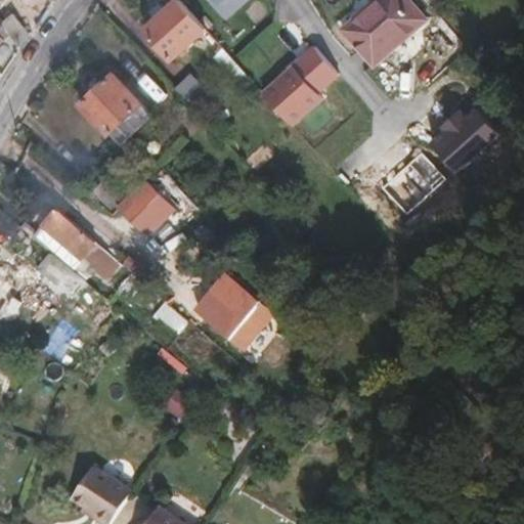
[(174,61),(208,32),(179,0),(177,0),(145,31),(174,61)]
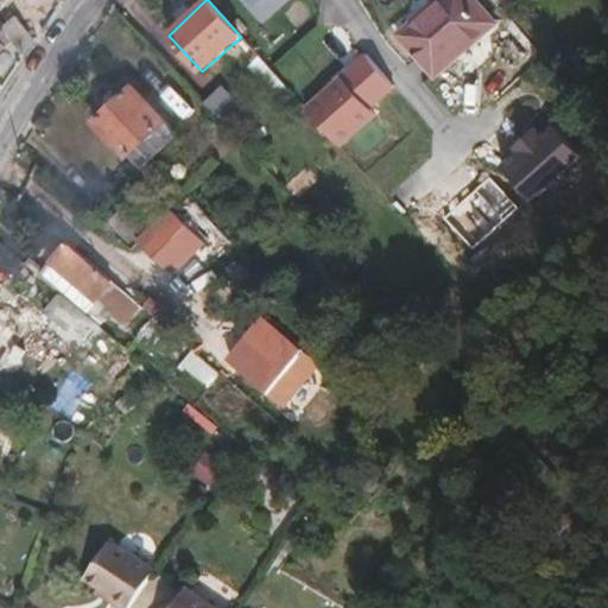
[(435,76),(496,23),(476,0),(437,0),(399,35),(435,76)]
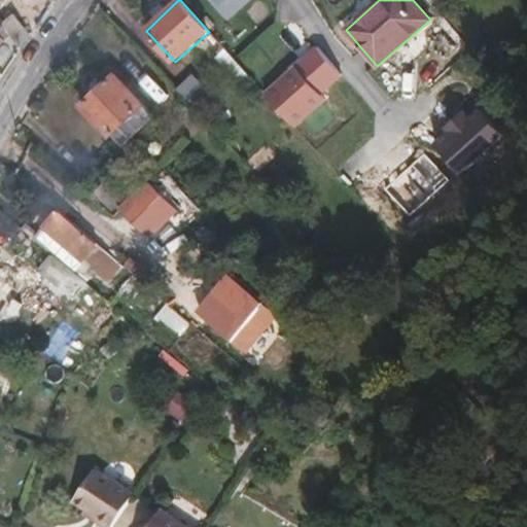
[(31,35),(14,14),(2,25),(5,30),(11,36),(22,48),(31,35)]
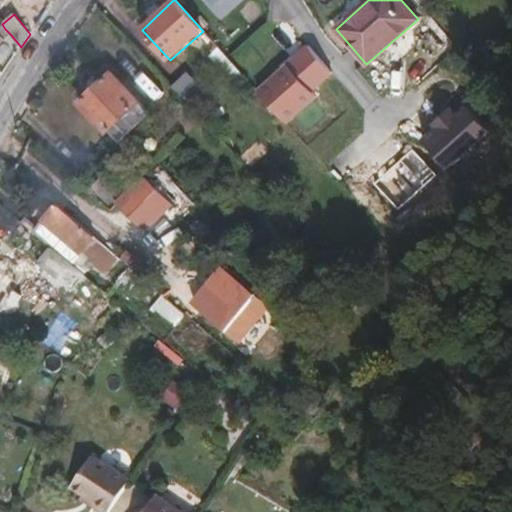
[(0,43),(11,35),(5,29),(2,24),(0,22),(0,43)]
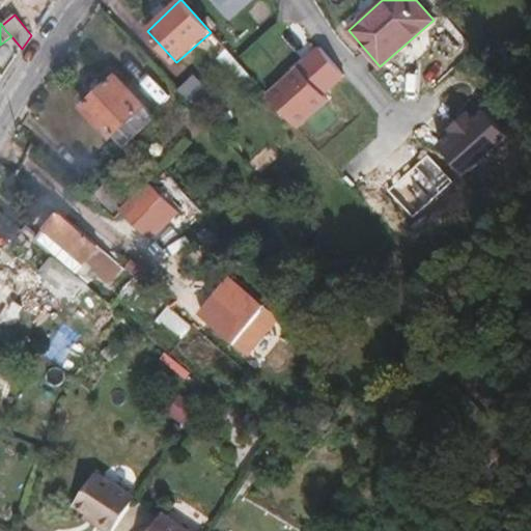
[(252,80),(226,50),(219,57),(245,86),(252,80)]
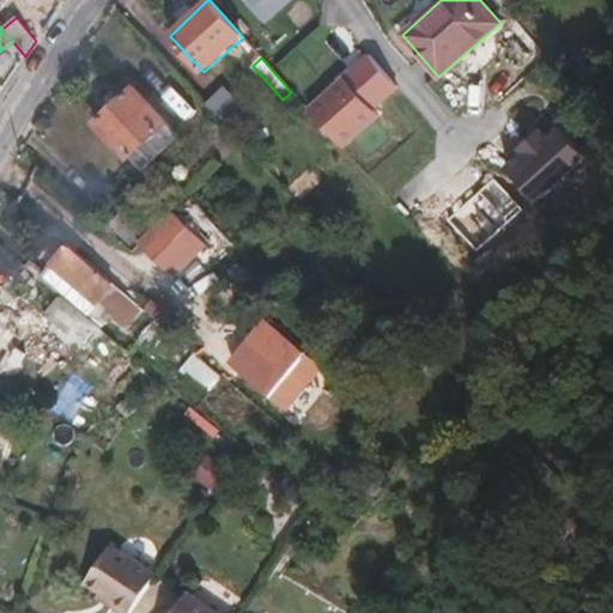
[(370,115),(335,77),(302,109),(335,147),(370,115)]
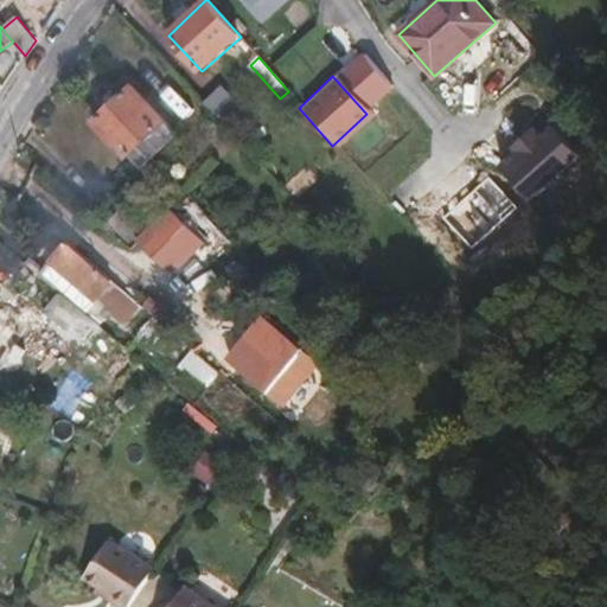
[(128,159),(165,121),(132,85),(94,123),(128,159)]
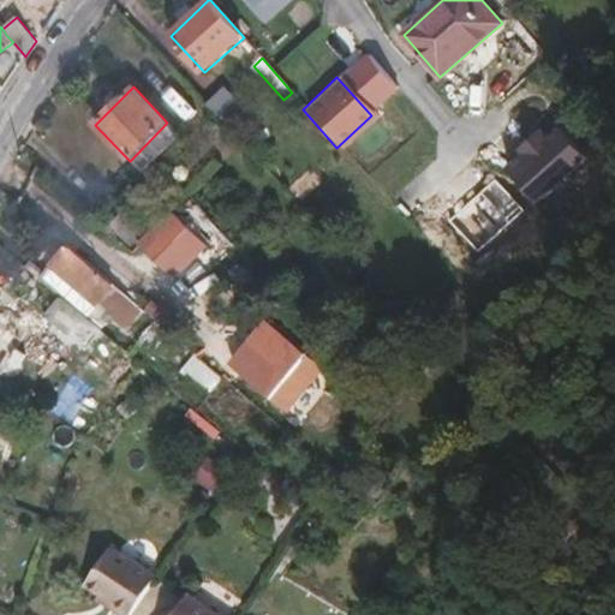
[(250,117),(224,89),(207,105),(234,133),(250,117)]
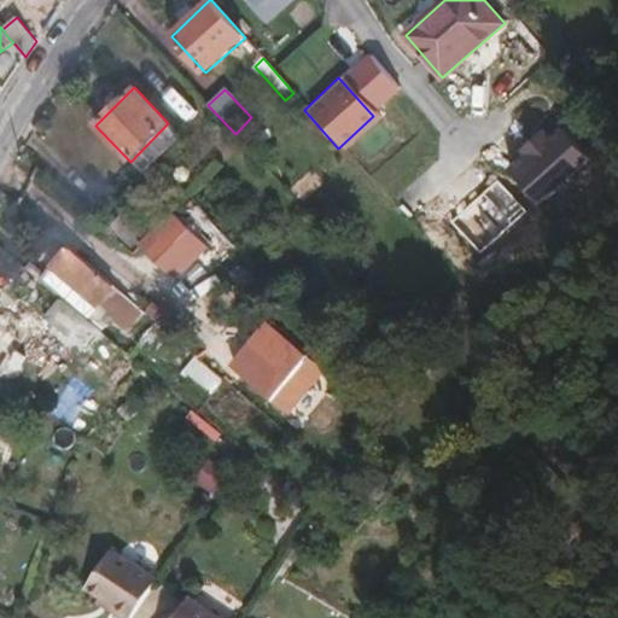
[(151,237),(124,211),(108,229),(134,254),(151,237)]
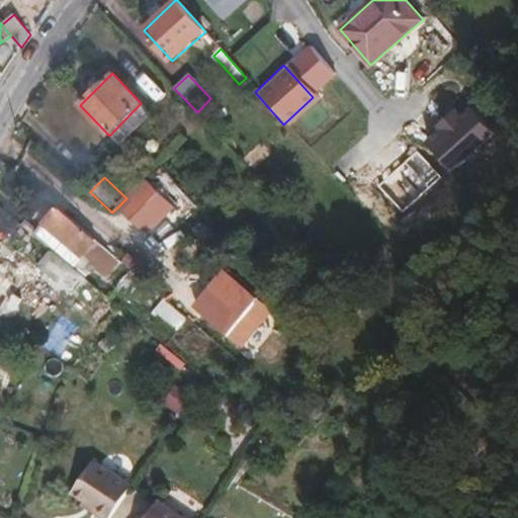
[(57,206),(41,224),(32,235),(51,249),(74,267),(88,251),(100,262),(96,266),(109,276),(122,261),(57,206)]
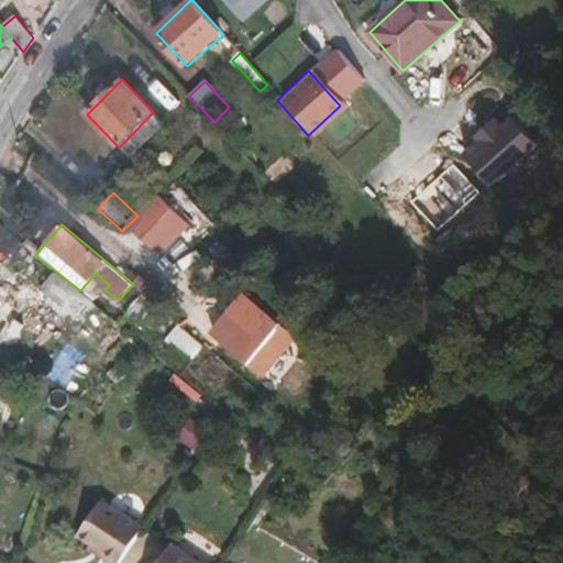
[(92,302),(80,290),(55,271),(40,289),(78,320),(92,302)]
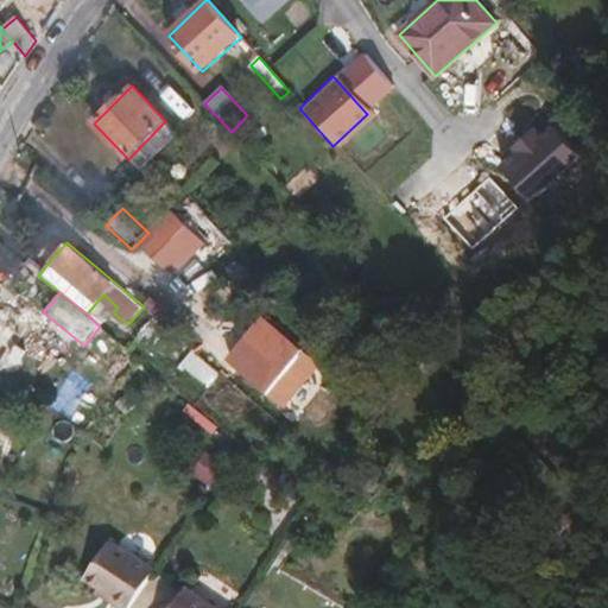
[(18,346),(29,328),(0,309),(0,368),(2,371),(11,355),(20,361),(26,352),(18,346)]
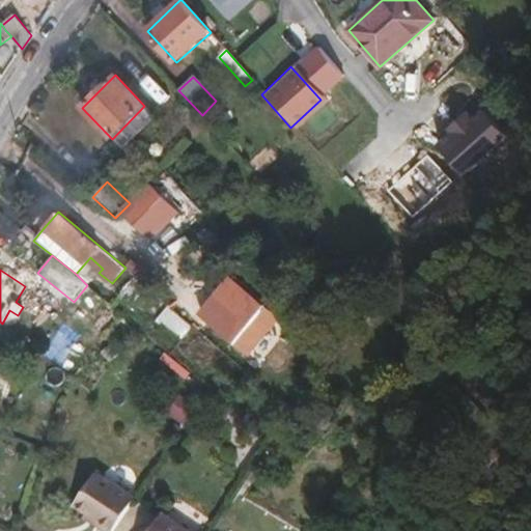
[(279,316),(239,284),(211,320),(250,353),(279,316)]
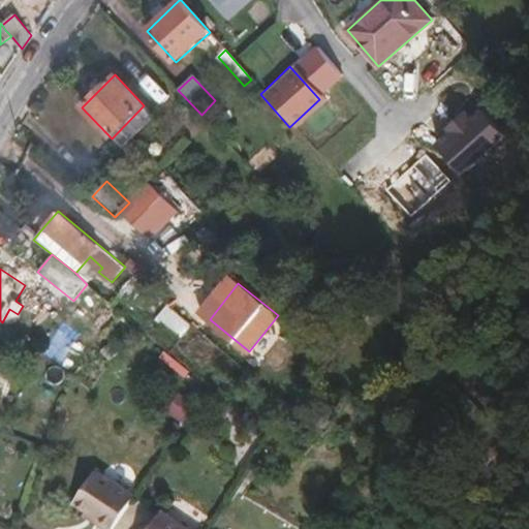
[(80,510),(94,521),(105,528),(109,528),(134,494),(95,467),(72,498),(83,506),(80,510)]
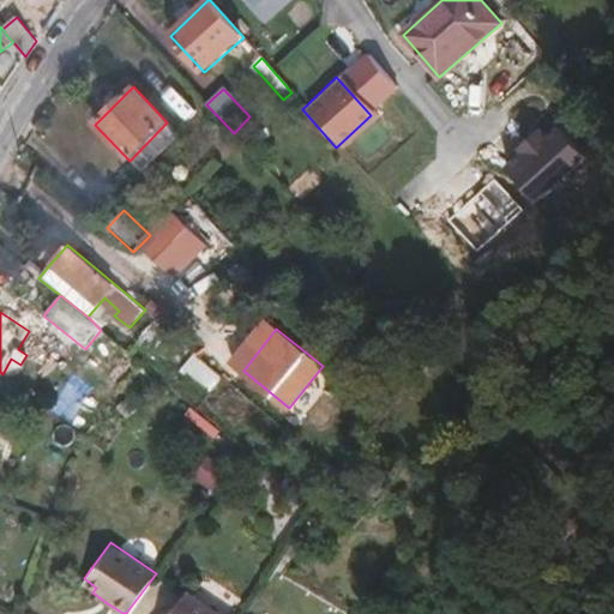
[(224,613),(185,587),(164,613),(224,613)]
